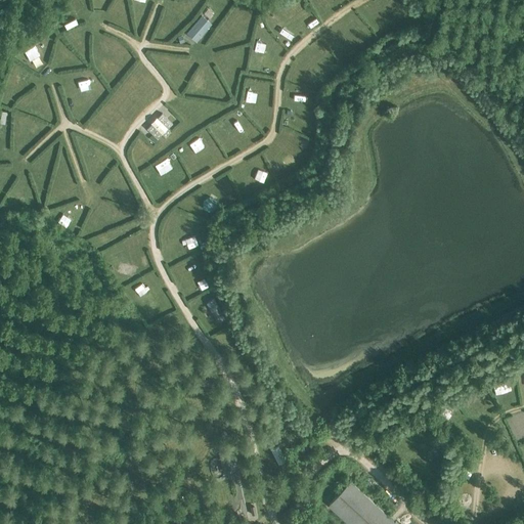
[(271,13),(279,24),(288,15),(279,6),(271,13)]
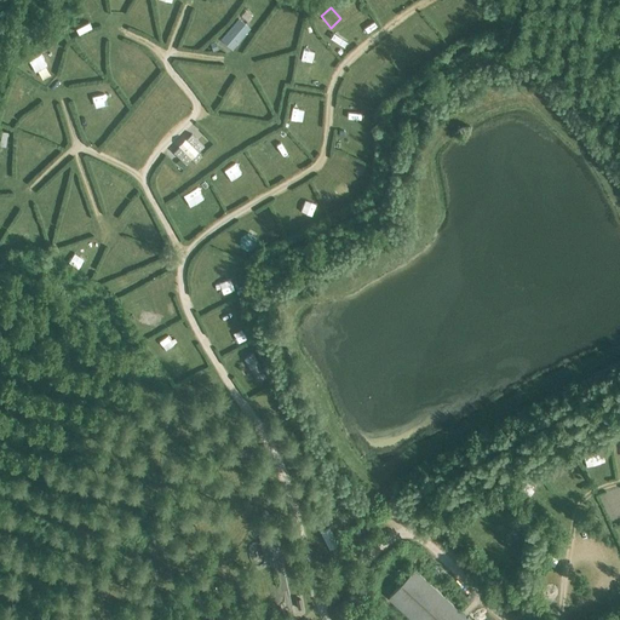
[(440,15),(447,24),(457,17),(449,7),(440,15)]
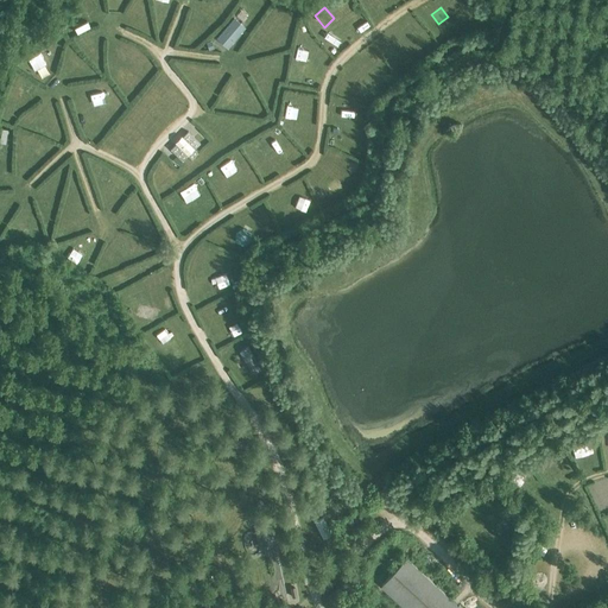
[(277,42),(290,38),(286,26),(273,30),(277,42)]
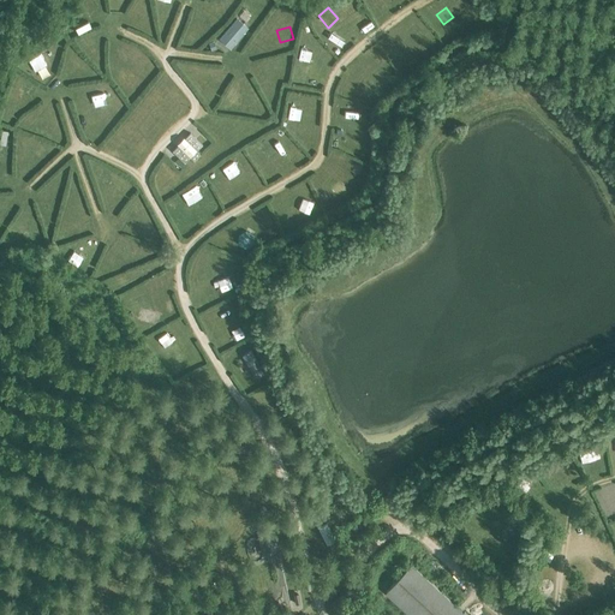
[(381,69),(374,77),(383,85),(392,77),(381,69)]
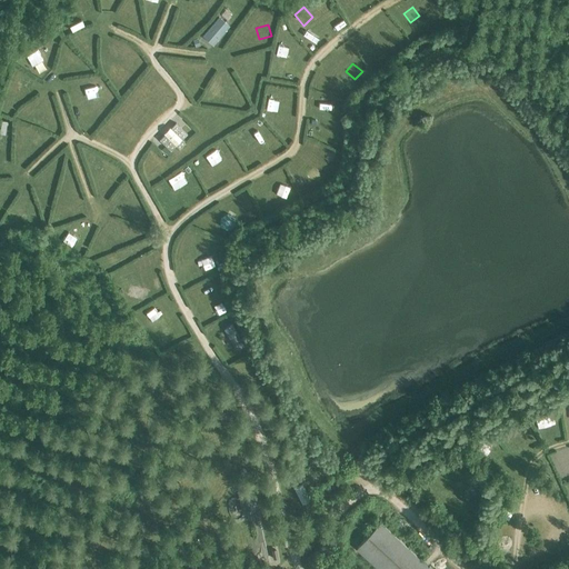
[(187,133),(175,122),(158,139),(170,151),(176,146),(179,149),(185,142),(181,139),(187,133)]
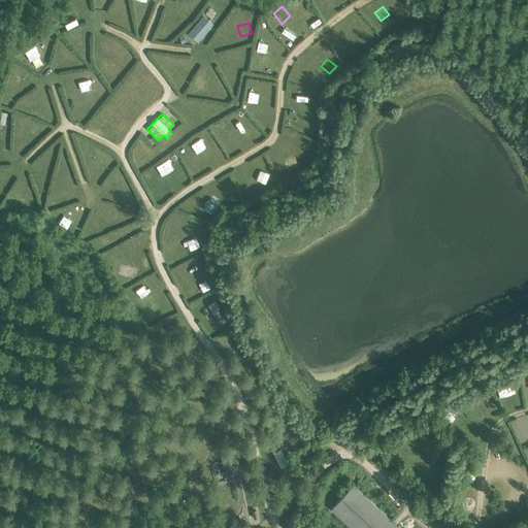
[(210,213),(218,209),(218,201),(210,198),(203,202),(203,209),(210,213)]
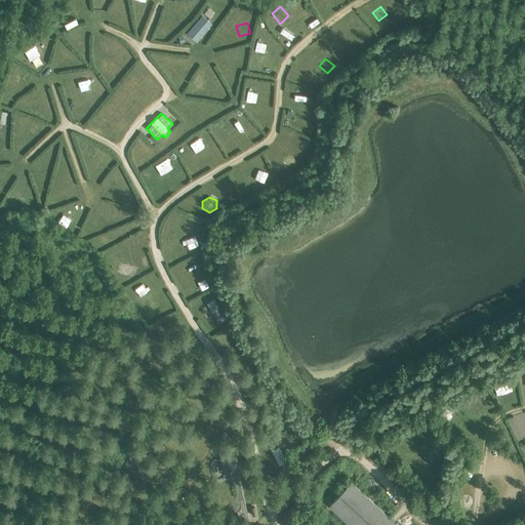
[(220,315),(228,311),(216,290),(209,294),(220,315)]
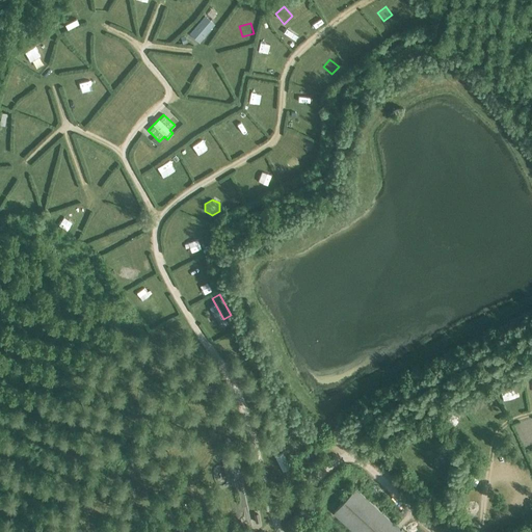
[(520,396),(514,381),(505,384),(511,400),(520,396)]
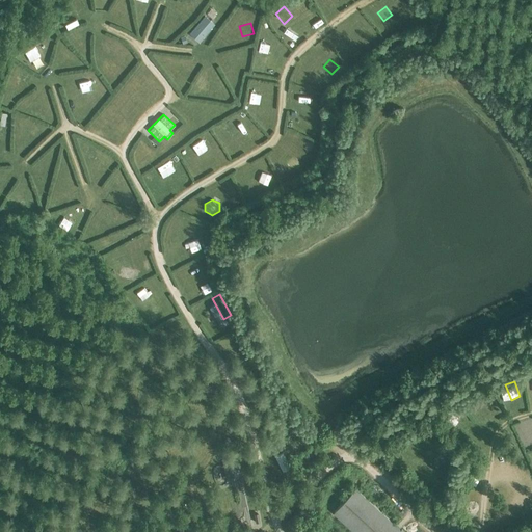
[(453,423),(457,417),(452,413),(448,420),(453,423)]
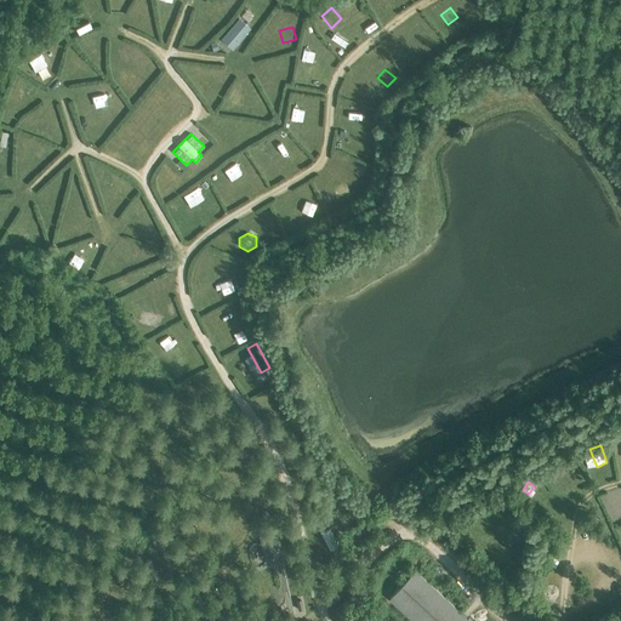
[(524,529),(520,534),(530,540),(534,535),(524,529)]
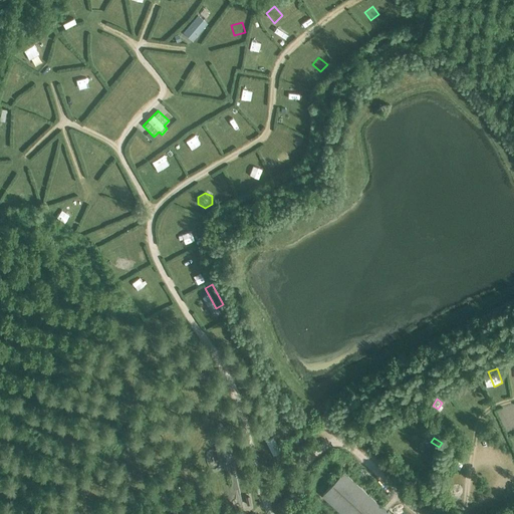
[(384,462),(388,457),(377,453),(375,458),(384,462)]
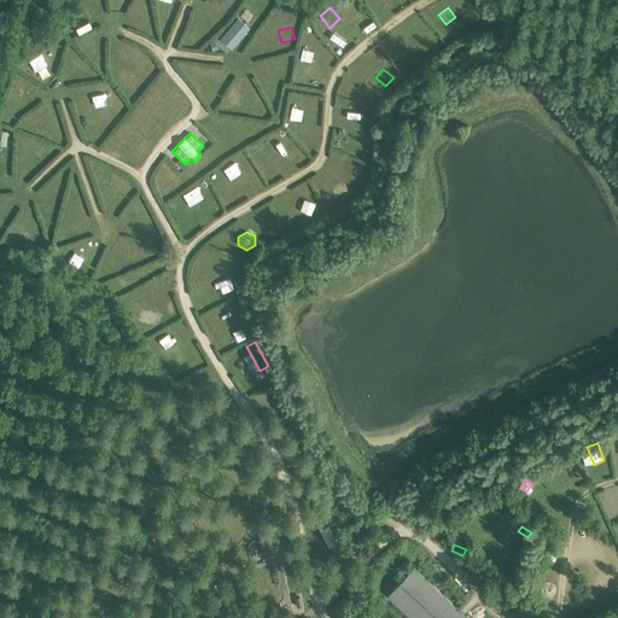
[(388,594),(413,617),(470,617),(414,566),(388,594)]
